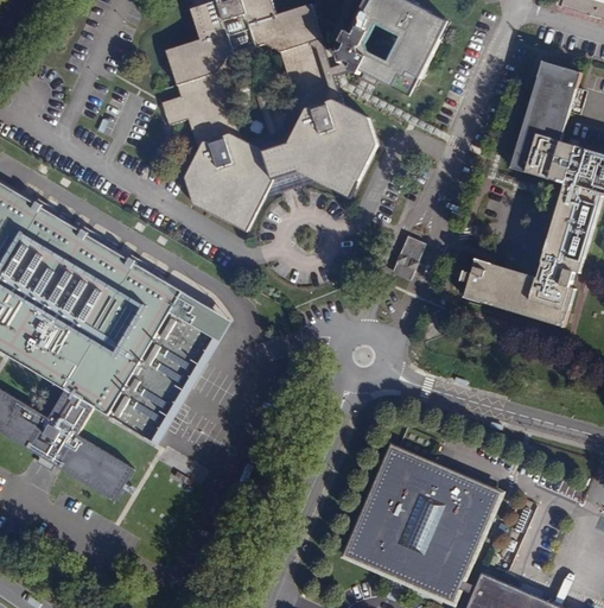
[(268,0),(213,0),(188,8),(197,39),(163,50),(177,96),(159,102),(166,125),(185,119),(196,151),(183,177),(191,204),(245,232),(267,187),(304,175),(349,198),(375,145),(367,118),(342,105),(331,76),(339,74),(347,71),(347,70),(356,74),(358,70),(377,80),(390,87),(393,87),(409,95),(447,20),(406,0),(362,0),(347,31),(343,30),(338,40),(331,43),(331,46),(323,49),(319,37),(307,2),(274,14),(268,0)]
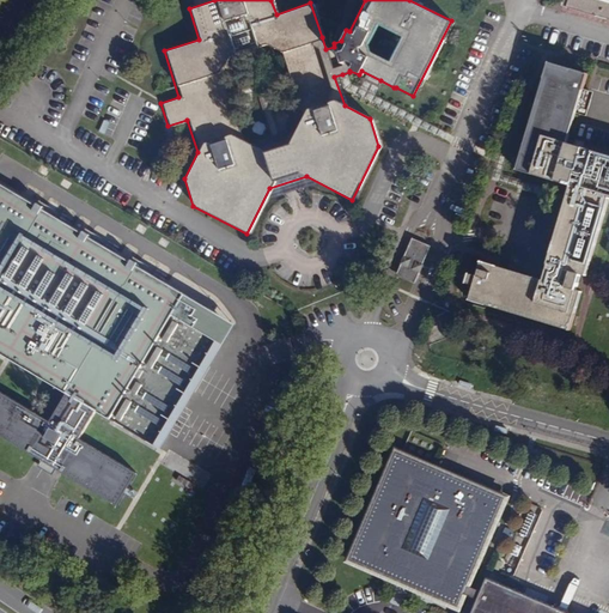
[(608,5),(590,0),(559,0),(558,4),(608,19),(608,5)]
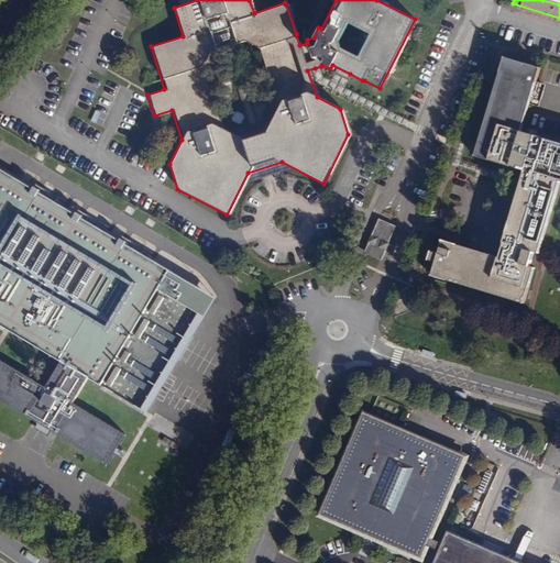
[(530,58),(493,48),(464,150),(491,157),(500,159),(514,164),(490,250),(481,247),(431,233),(428,246),(419,243),(417,253),(425,255),(421,269),(514,297),(525,260),(519,258),(524,244),(529,246),(550,174),(559,177),(559,136),(533,129),(514,123),(522,95),(530,97),(537,75),(527,74),(530,58)]
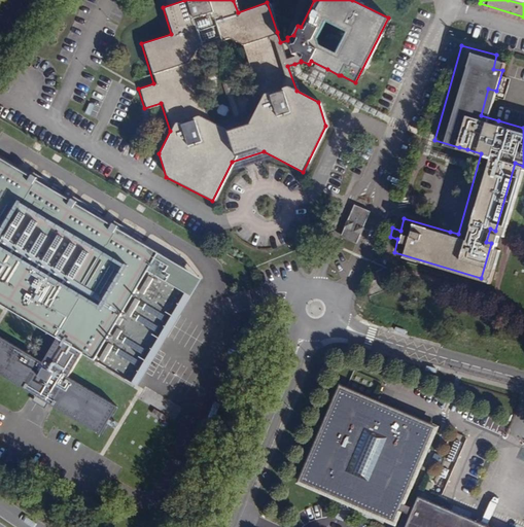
[(426,126),(413,123),(410,131),(410,132),(416,133),(412,146),(428,151),(465,162),(467,149),(459,147),(458,150),(422,140),(426,126)]
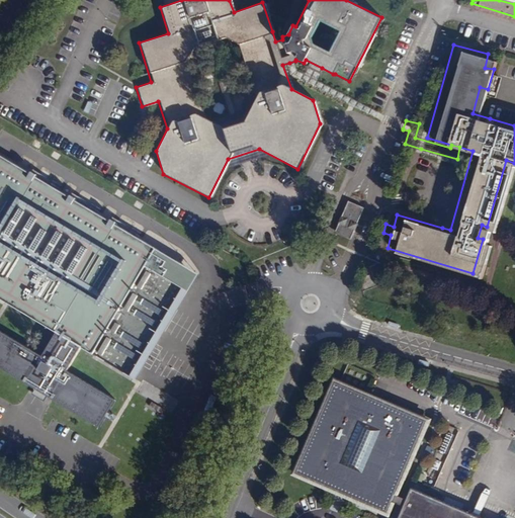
[(0,368),(28,385),(96,426),(112,399),(65,370),(78,346),(130,376),(131,373),(130,373),(135,365),(136,366),(145,350),(144,350),(149,342),(150,343),(159,327),(158,327),(162,319),(163,320),(172,304),(171,304),(176,295),(177,296),(182,288),(169,280),(179,263),(115,225),(116,223),(111,220),(110,222),(74,200),(76,198),(70,195),(69,197),(34,176),(36,175),(30,171),(29,173),(0,156),(0,298),(6,304),(54,332),(40,355),(0,331),(0,368)]
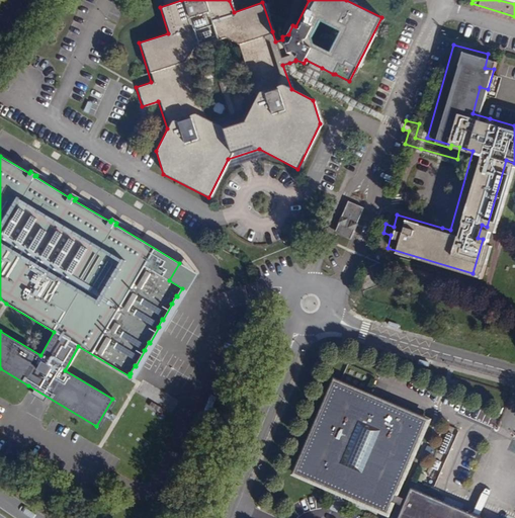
[(51,180),(49,184),(57,188),(59,185),(51,180)]
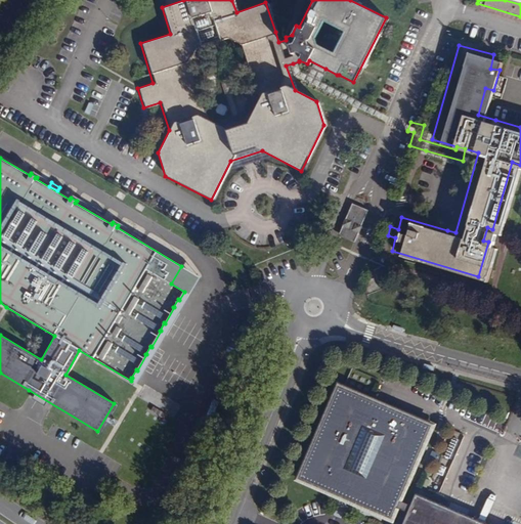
[(362,211),(351,206),(339,234),(351,239),(362,211)]
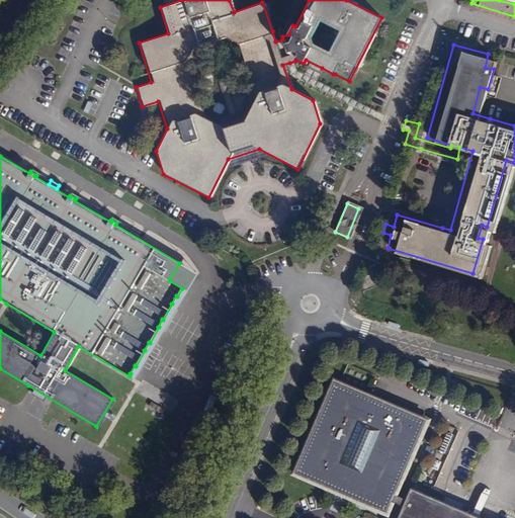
[(90,204),(88,207),(96,212),(98,208),(90,204)]
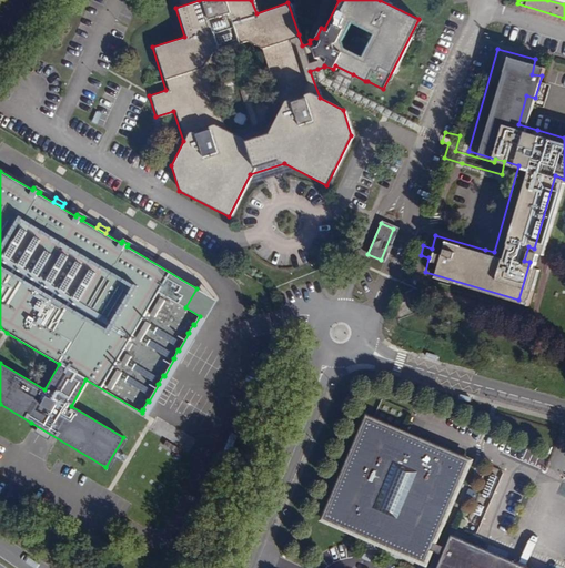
[(405,282),(395,286),(403,307),(413,303),(405,282)]
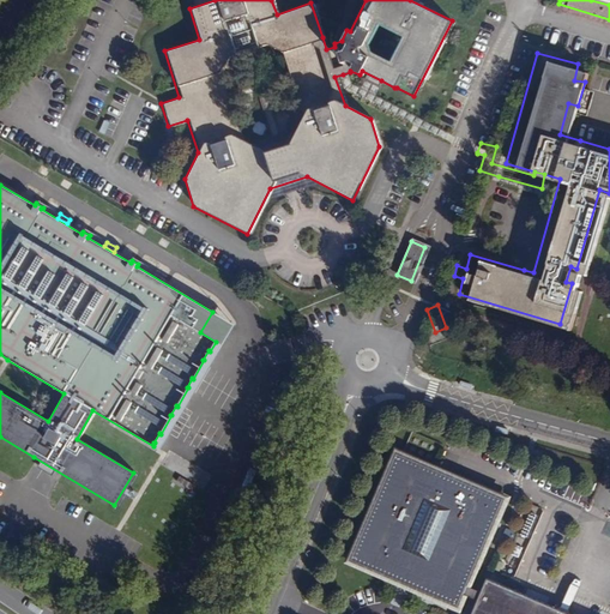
[(200,332),(216,342),(210,351),(209,350),(203,360),(204,360),(193,379),(192,378),(187,387),(188,387),(177,407),(176,405),(170,415),(171,415),(161,434),(159,433),(153,443),(155,443),(153,446),(156,449),(230,323),(212,312),(200,332)]
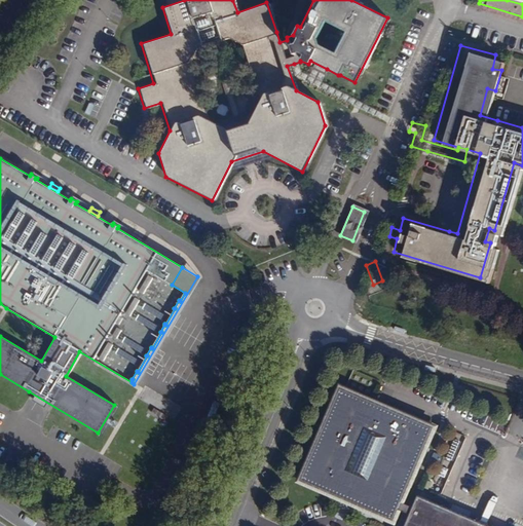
[(243,320),(236,334),(248,339),(254,326),(243,320)]
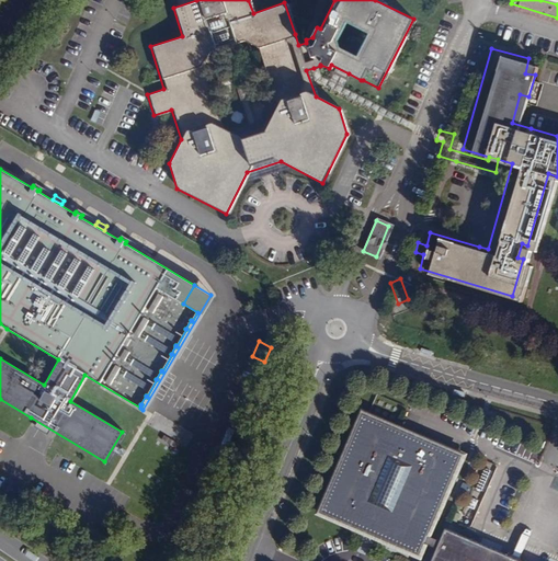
[(360,414),(319,511),(418,552),(458,455),(360,414)]
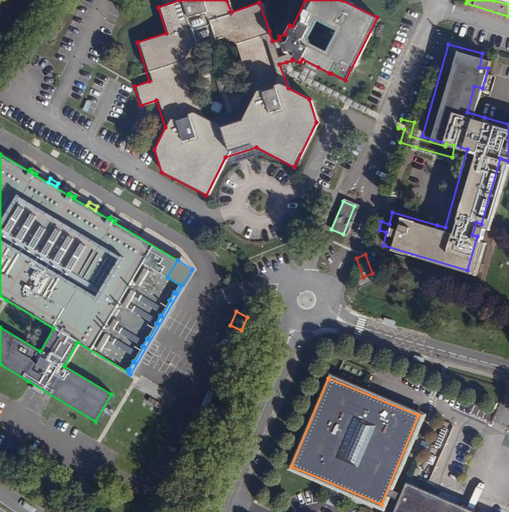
[(148,398),(145,402),(158,409),(160,405),(148,398)]
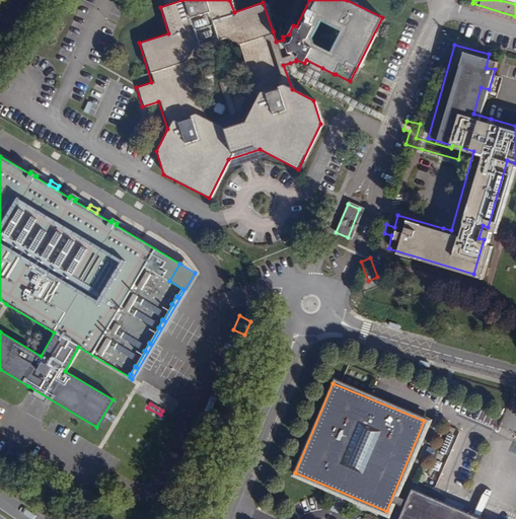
[(397,516),(395,518),(478,518),(414,493),(409,490),(397,516)]
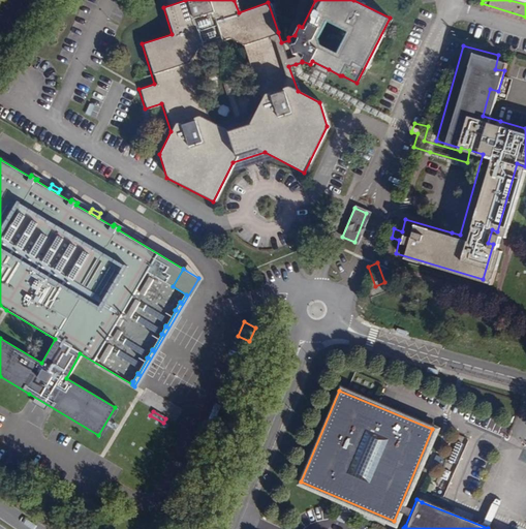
[(176,505),(164,500),(161,506),(173,511),(176,505)]
